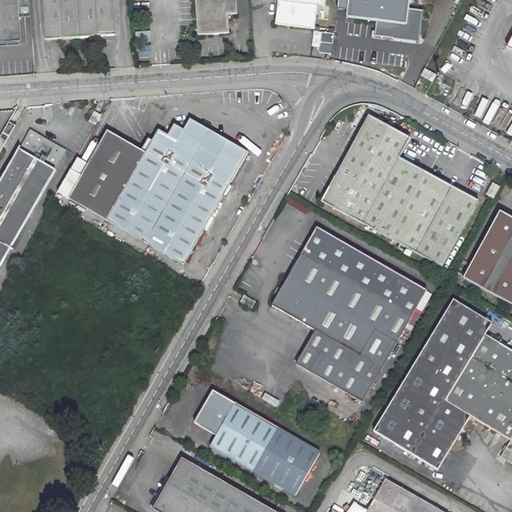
[(0,0),(0,44),(22,43),(18,0),(0,0)]
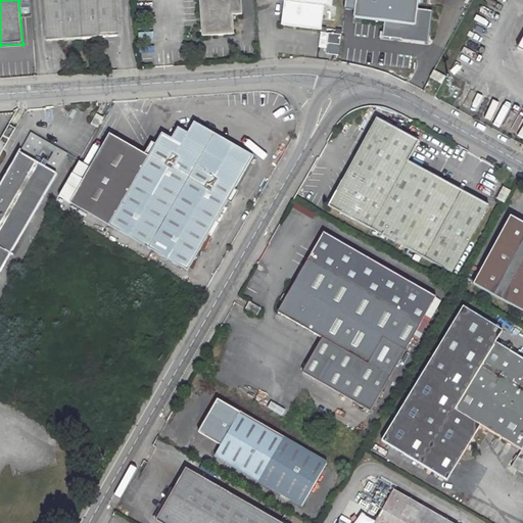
[(116,0),(44,0),(47,42),(120,36),(116,0)]
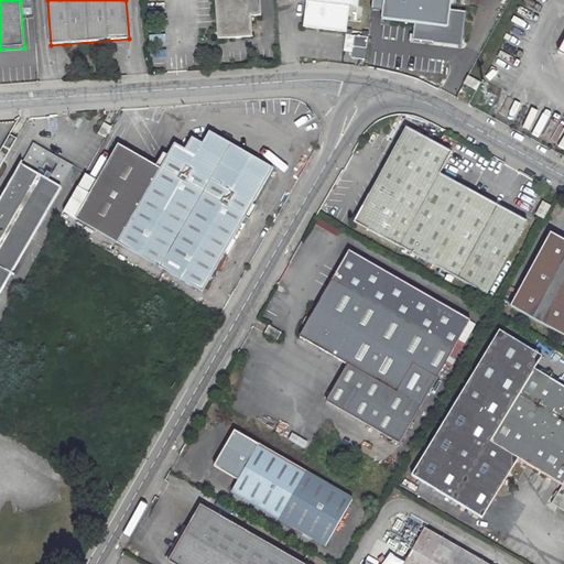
[(217,0),(221,42),(255,41),(255,26),(258,26),(258,20),(263,20),(261,0),(217,0)]
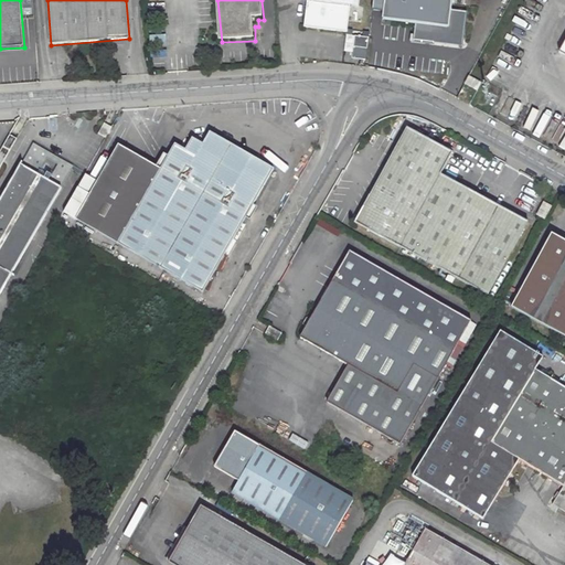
[(359,0),(306,0),(304,27),(345,31),(350,4),(359,6),(359,0)]
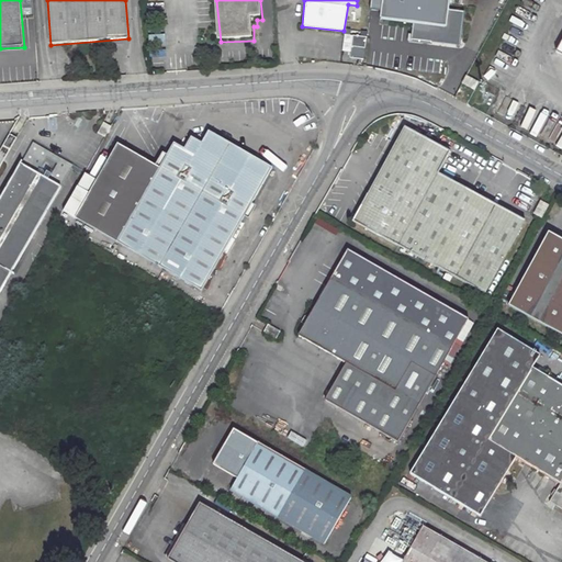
[(370,0),(368,18),(413,24),(411,41),(460,46),(464,13),(448,10),(449,0),(370,0)]
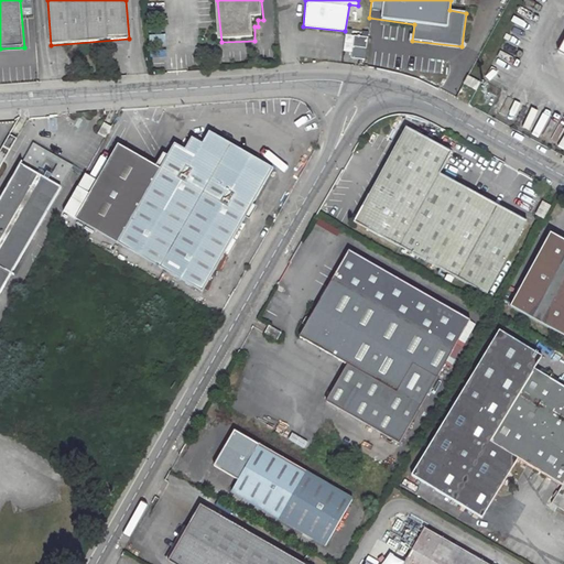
[(350,50),(350,58),(366,58),(366,35),(345,35),(345,50),(350,50)]
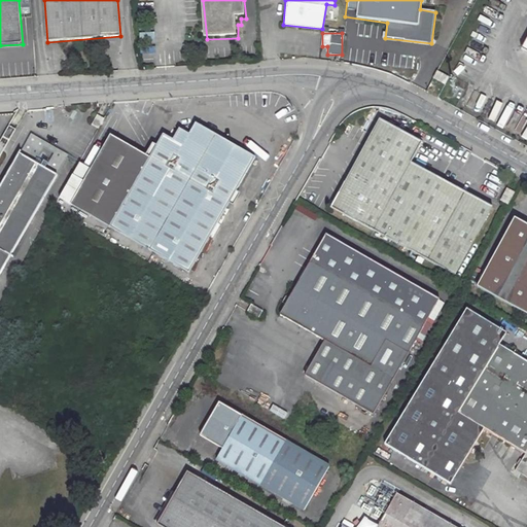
[(433,76),(445,82),(449,75),(437,69),(433,76)]
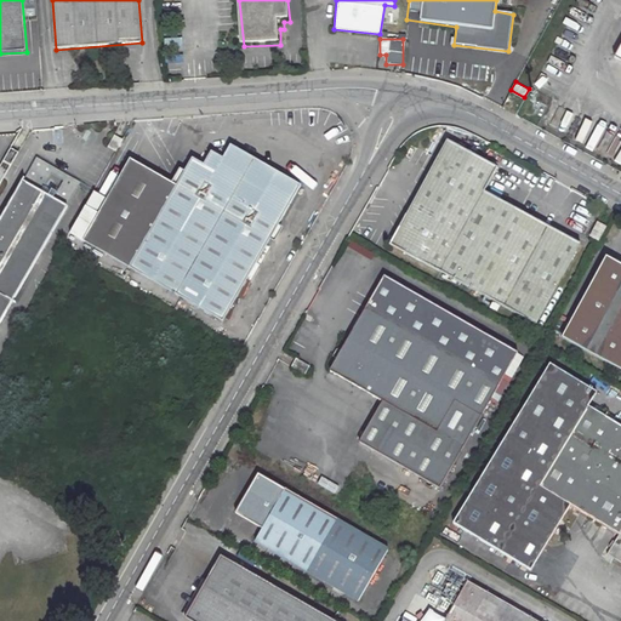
[(120,147),(126,135),(119,131),(112,142),(120,147)]
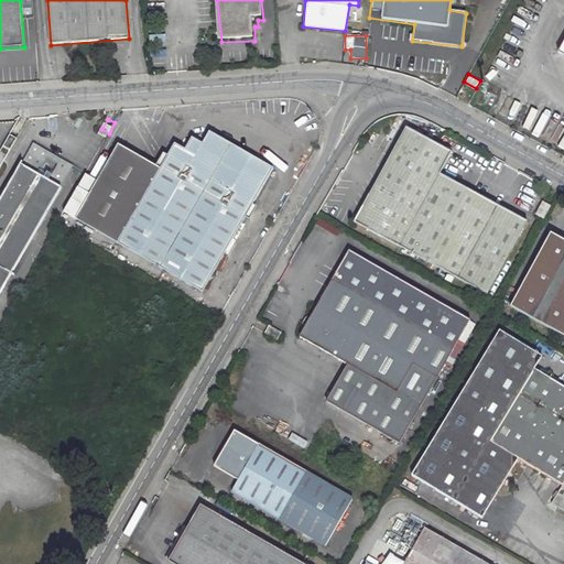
[(405,127),(355,221),(486,293),(524,221),(438,175),(452,151),(405,127)]
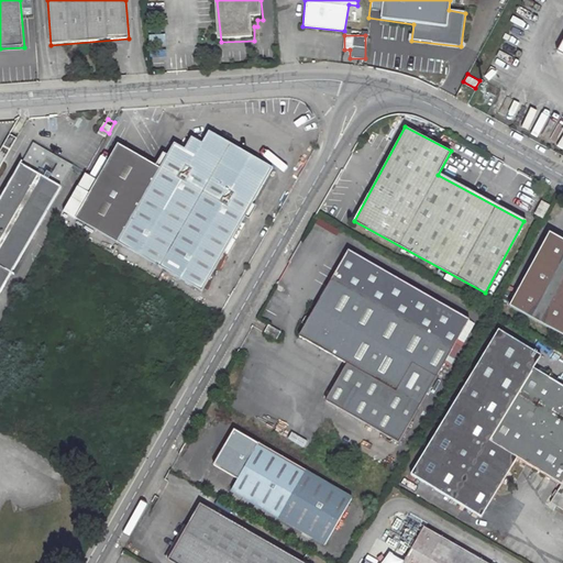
[(275,169),(211,133),(205,144),(195,138),(188,150),(177,143),(163,168),(121,144),(100,181),(92,194),(78,219),(205,293),(275,169)]
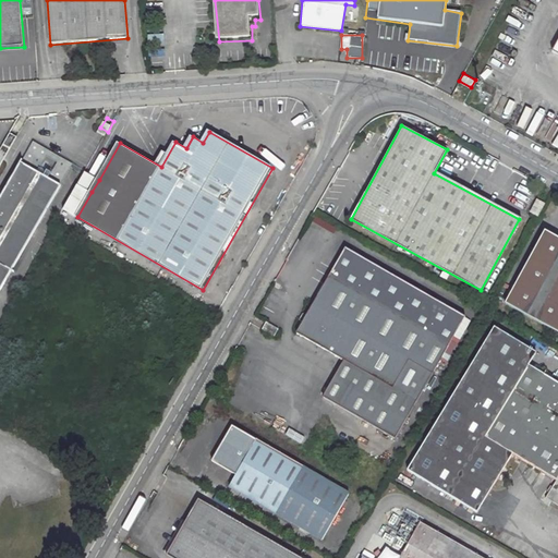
[(10,133),(0,149),(0,165),(1,166),(17,137),(10,133)]
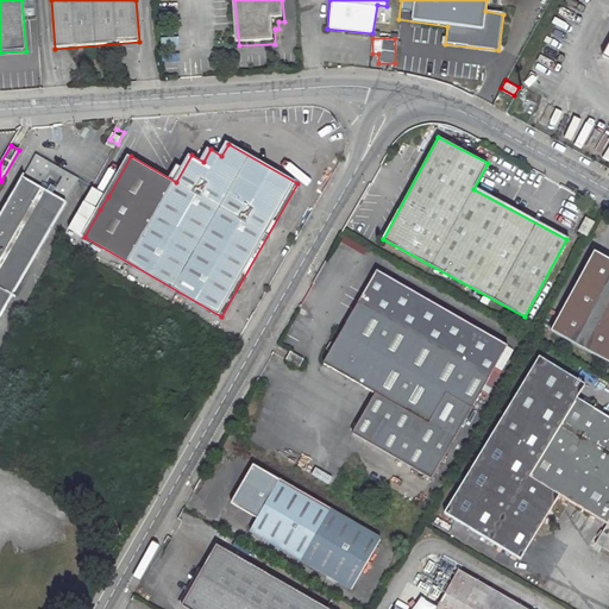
[(99,182),(106,187),(123,154),(114,150),(99,182)]
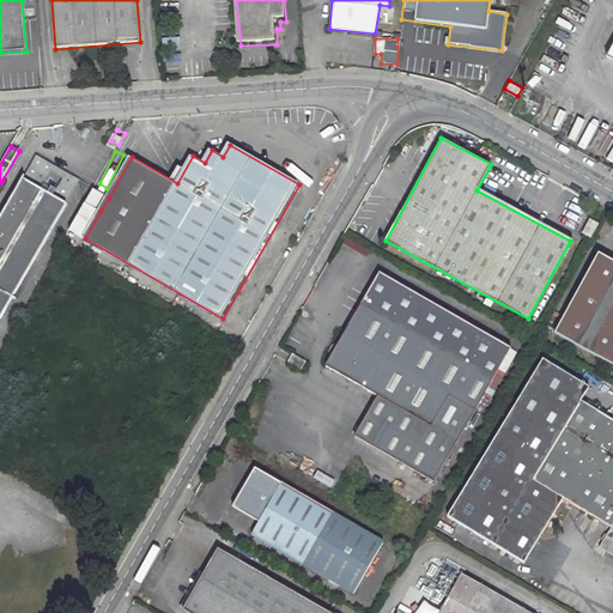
[(23,178),(0,219),(0,321),(67,204),(23,178)]
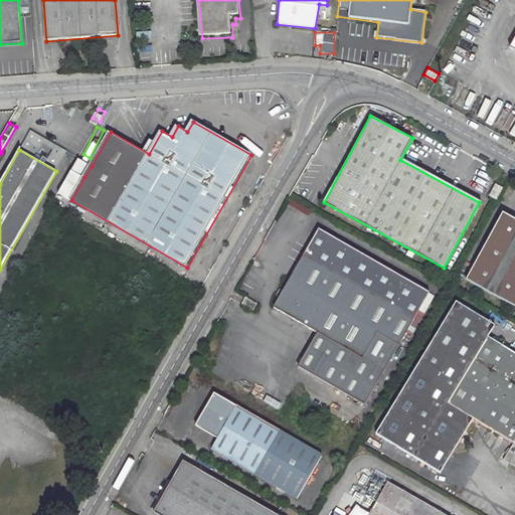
[(92,166),(82,160),(75,172),(84,177),(92,166)]
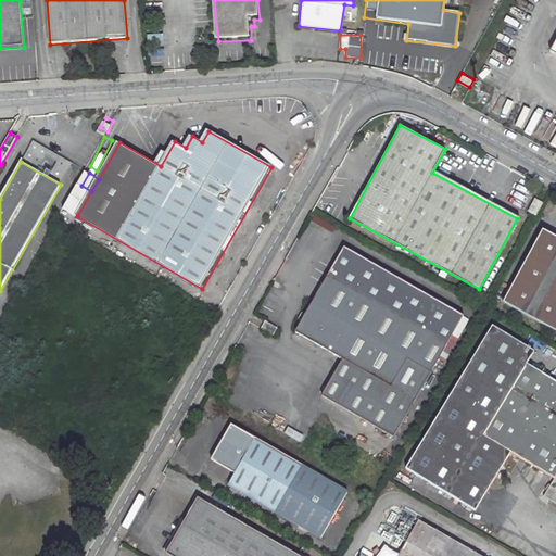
[(533,199),(526,212),(534,217),(542,204),(533,199)]
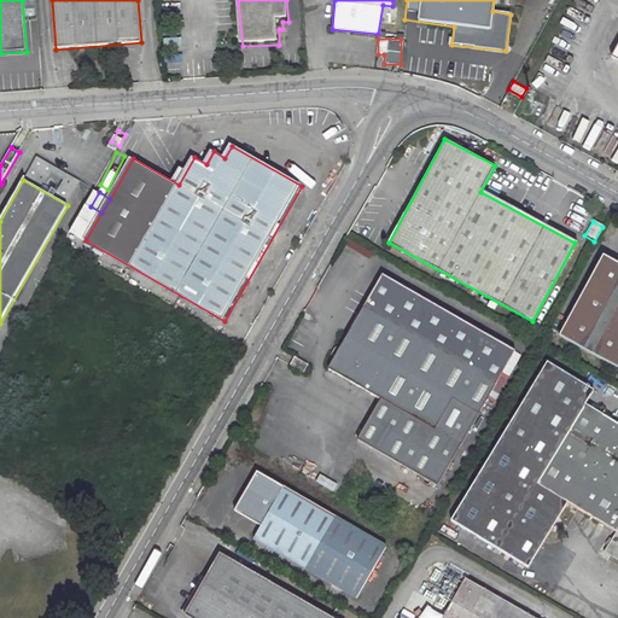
[(617,264),(600,256),(555,337),(617,371),(617,264)]
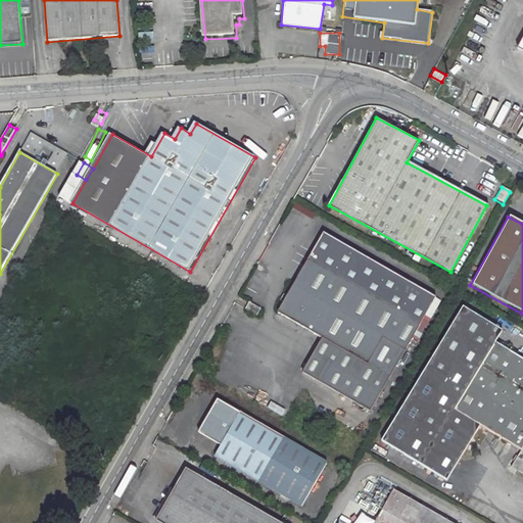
[(433,297),(321,234),(275,314),(320,338),(300,374),(368,413),(402,351),(433,297)]
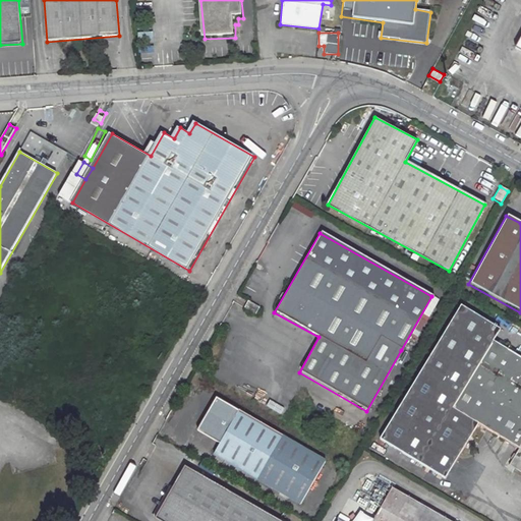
[(437,299),(431,296),(401,350),(406,352),(437,299)]
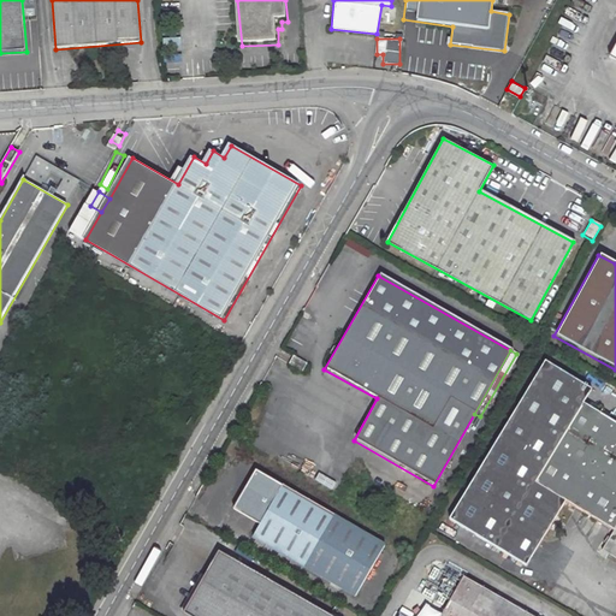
[(291,351),(286,360),(300,367),(304,360),(291,351)]
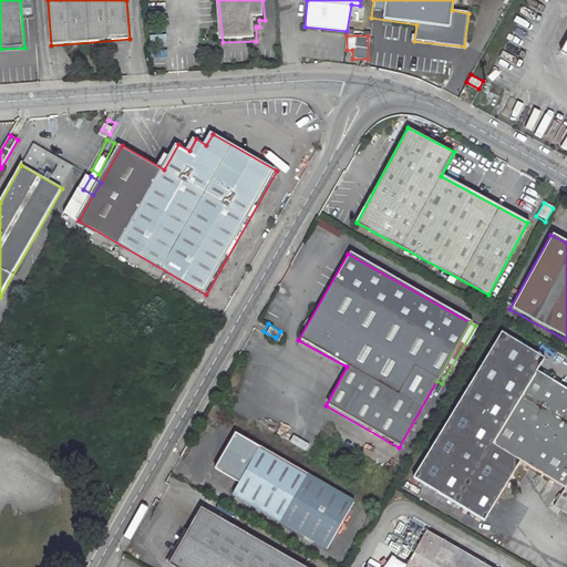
[(566,389),(536,370),(544,358),(501,332),(413,477),(485,521),(521,461),(565,488),(555,505),(566,513),(566,389)]
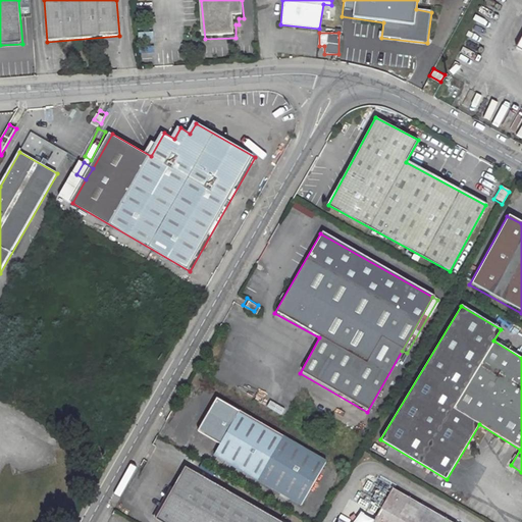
[(219,441),(213,453),(300,503),(324,459),(215,397),(197,429),(219,441)]
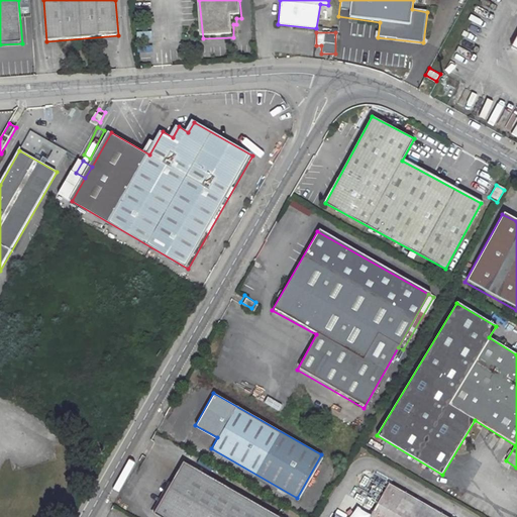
[(152,513),(161,516),(284,516),(184,459),(152,513)]
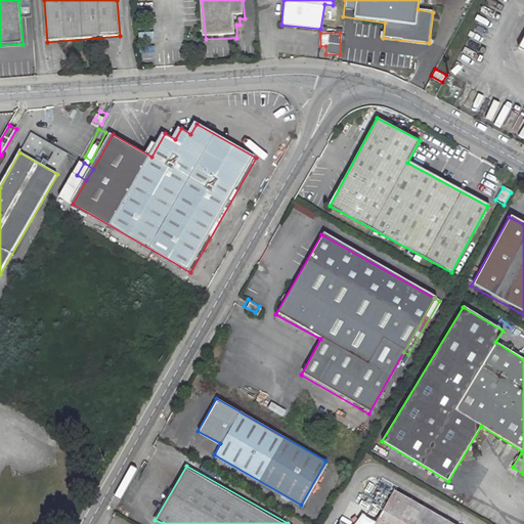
[(340,523),(339,523),(452,523),(393,490),(374,523),(340,523)]
